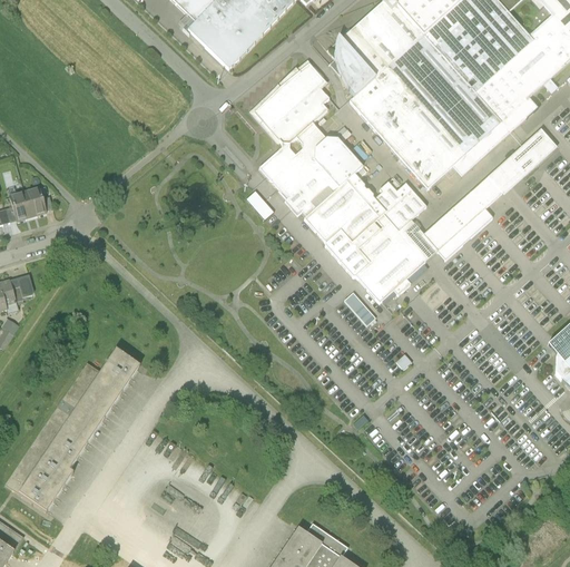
[(170,0),(188,17),(194,22),(214,0),(170,0)]
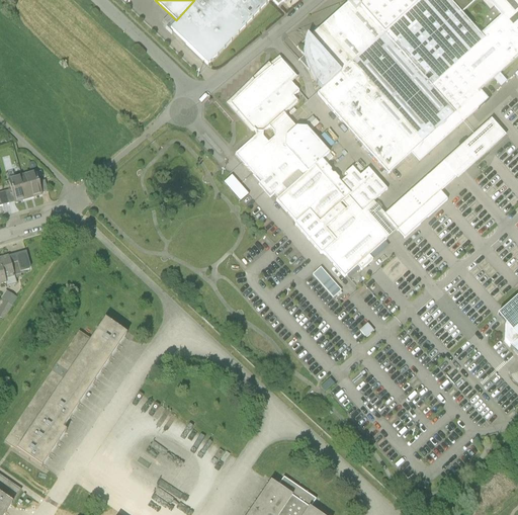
[(194,0),(176,20),(171,15),(163,23),(169,29),(170,27),(207,63),(266,0),(274,0),(278,3),(281,0),(194,0)]
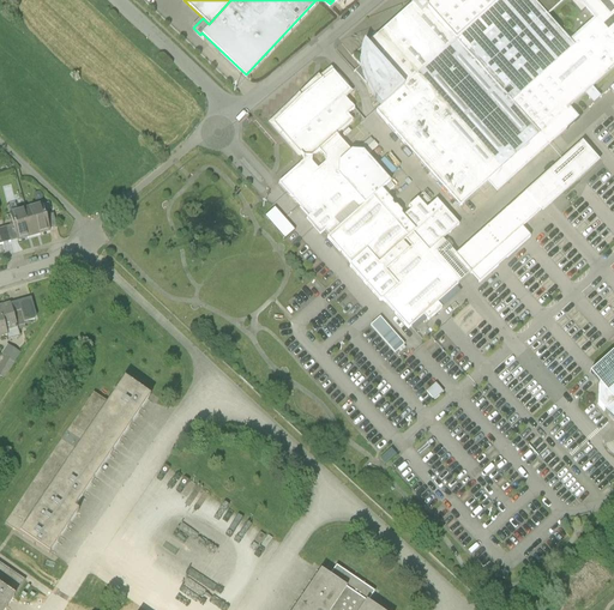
[(360,60),(362,71),(366,80),(373,94),(381,106),(375,109),(461,204),(487,180),(497,189),(569,126),(578,116),(570,106),(584,92),(593,102),(601,95),(591,85),(613,64),(613,83),(612,85),(613,88),(613,0),(411,0),(410,1),(411,2),(383,29),(371,34),(367,42),(366,43),(366,44),(365,44),(363,43),(361,47),(360,52),(360,60)]
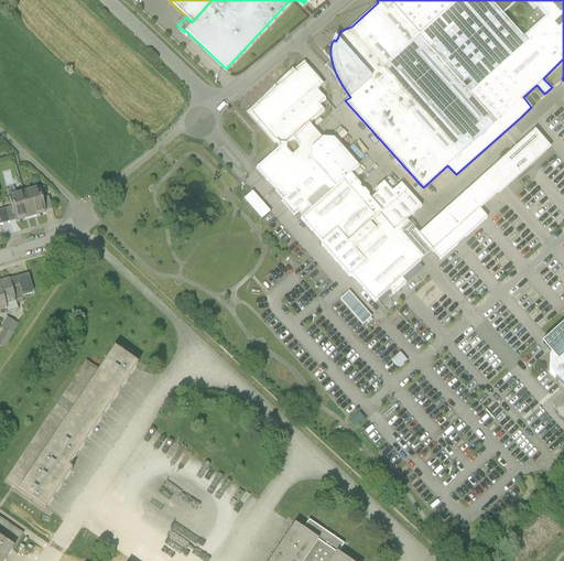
[(425,256),(432,249),(418,233),(411,226),(405,218),(422,204),(401,182),(392,190),(383,180),(375,187),(378,191),(370,197),(369,195),(369,193),(365,187),(361,189),(360,186),(360,183),(350,172),(358,165),(334,138),(322,137),(308,121),(324,108),(320,103),(326,97),(317,88),(323,82),(305,62),(293,72),(292,69),(289,72),(289,76),(277,86),(251,110),(279,141),(278,147),(256,166),(280,193),(282,192),(285,195),(281,200),(294,214),(297,209),(302,215),(301,216),(322,240),(322,241),(321,244),(348,274),(350,274),(351,273),(375,300),(389,288),(393,292),(405,281),(402,277),(425,256)]
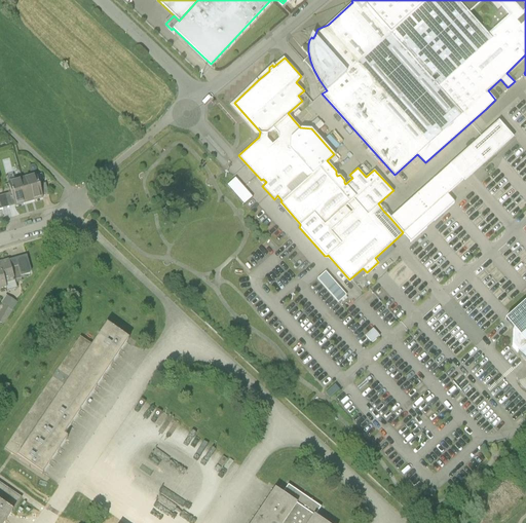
[(498,119),(389,217),(403,232),(410,240),(454,201),(447,193),(494,151),(495,152),(510,139),(509,137),(509,135),(510,134),(498,119)]
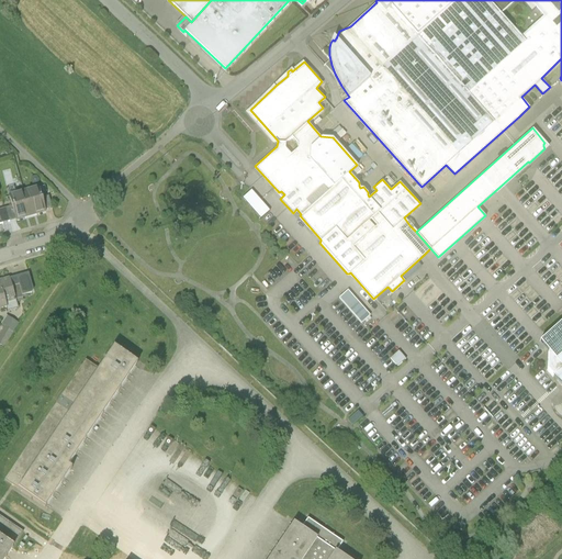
[(38,185),(24,189),(31,213),(45,209),(45,208),(42,196),(38,185)]
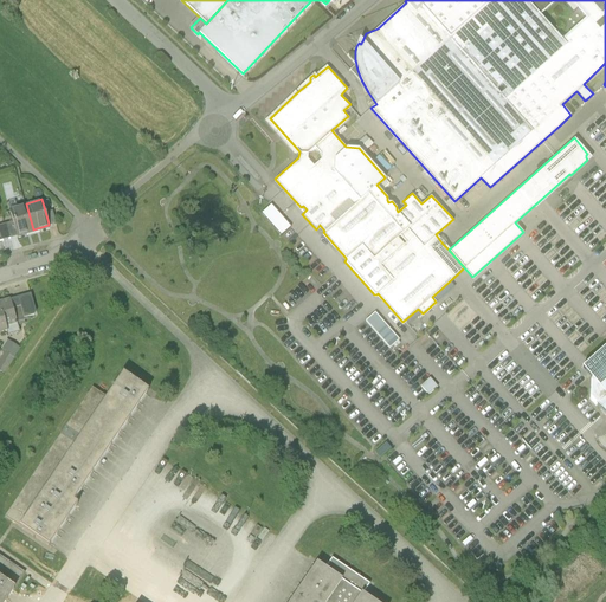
[(279,232),(289,224),(271,201),(260,209),(279,232)]
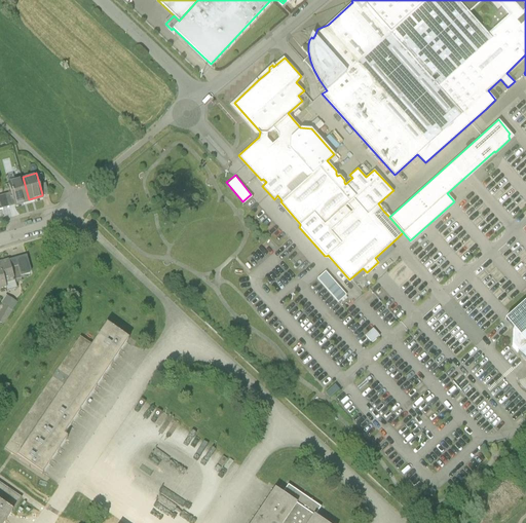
[(14,202),(29,199),(23,177),(8,181),(11,190),(14,202)]
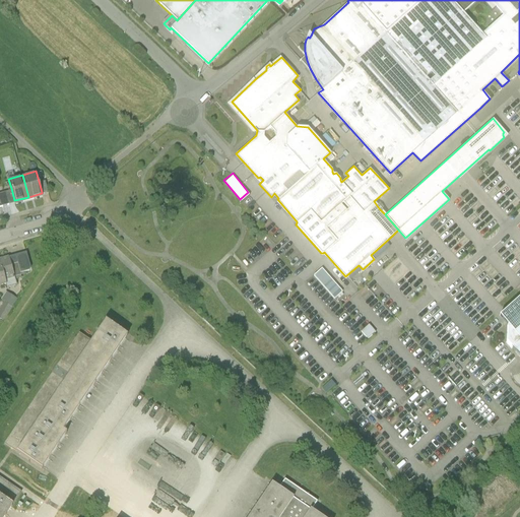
[(42,192),(48,190),(45,179),(39,181),(42,192)]
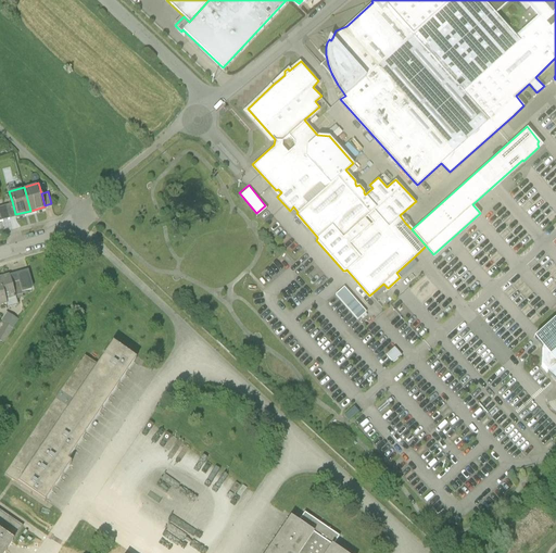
[(0,214),(1,218),(15,214),(12,201),(0,203),(0,214)]
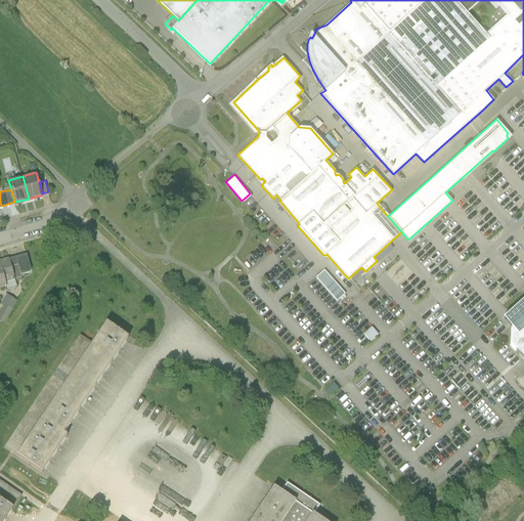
[(27,252),(8,258),(14,277),(22,275),(20,272),(30,270),(31,266),(27,252)]
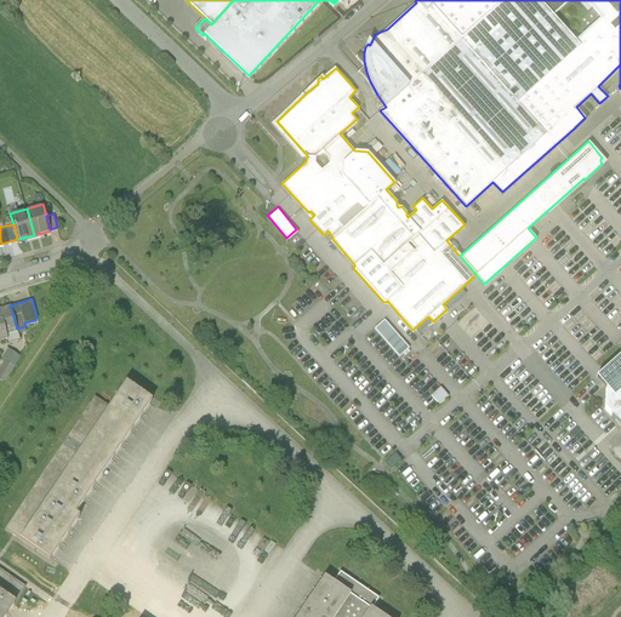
[(0,338),(6,337),(7,341),(20,337),(17,329),(10,306),(0,308),(0,338)]
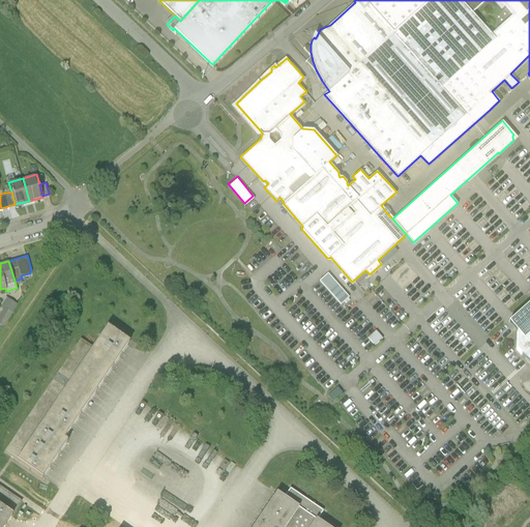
[(349,295),(327,271),(320,279),(341,302),(349,295)]
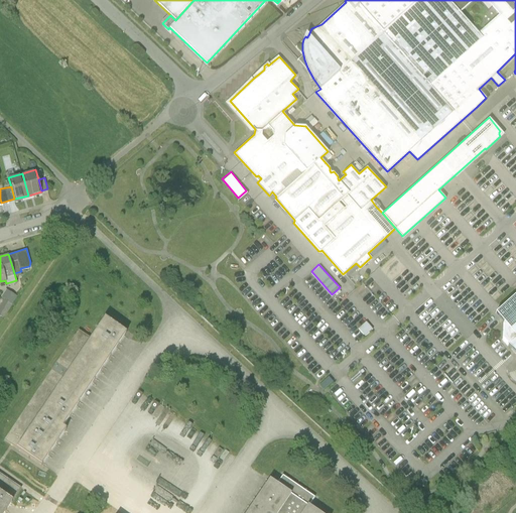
[(1,295),(5,297),(12,301),(17,294),(6,287),(1,295)]
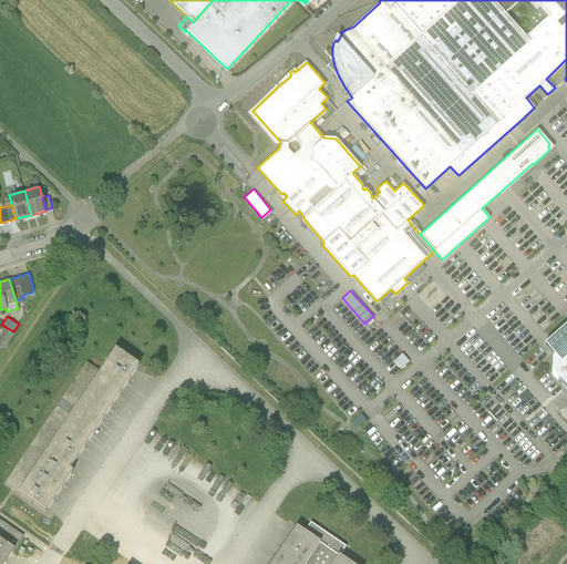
[(566,324),(544,345),(546,347),(553,354),(553,371),(563,383),(566,388),(566,324)]
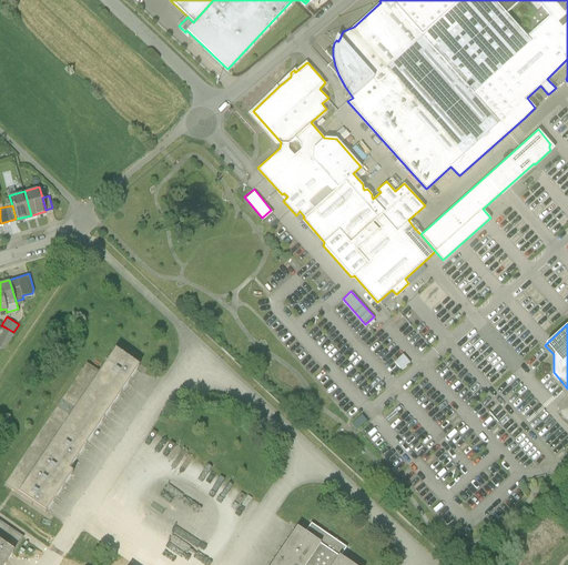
[(0,344),(3,347),(13,332),(6,328),(0,336),(0,344)]
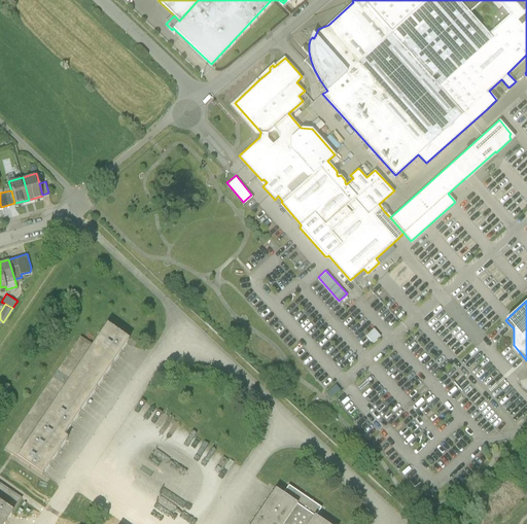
[(79,335),(6,448),(41,470),(128,336),(106,322),(93,343),(79,335)]
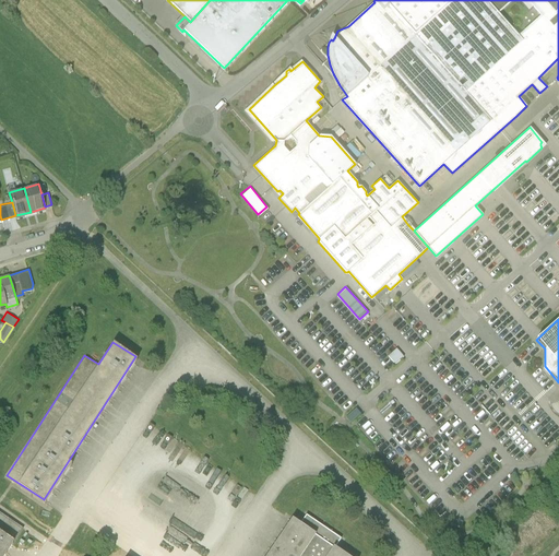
[(0,555),(2,555),(23,527),(0,511),(0,555)]
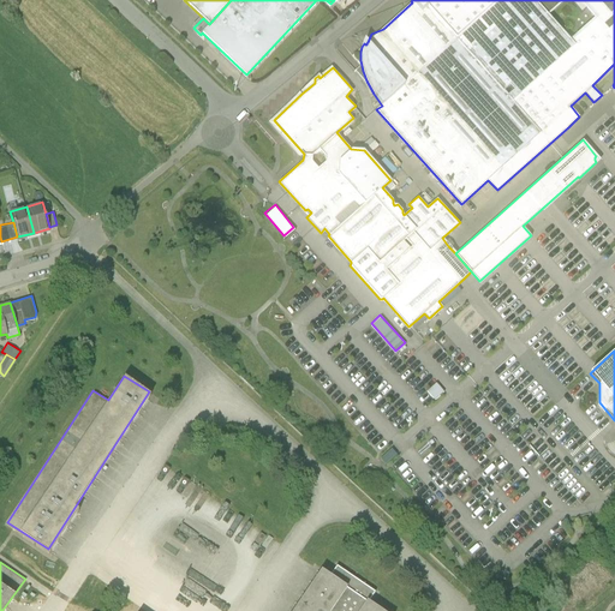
[(321,568),(292,610),(392,610),(371,597),(376,588),(338,563),(330,574),(321,568)]
